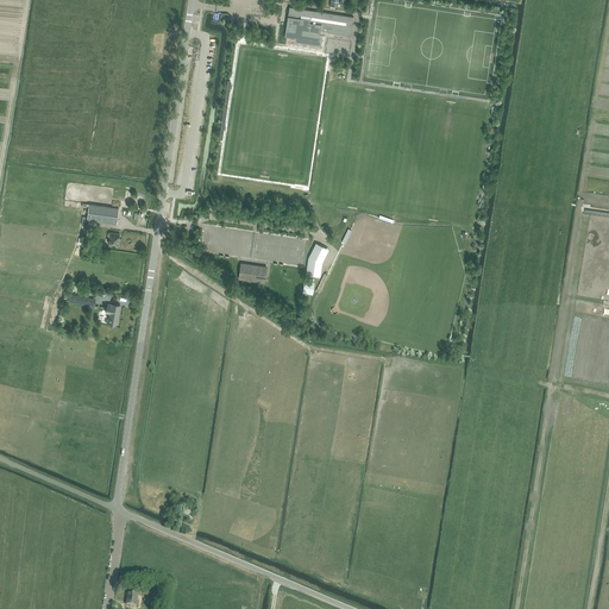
[(295,38),(319,42),(320,31),(322,31),(322,27),(328,29),(328,32),(350,36),(353,17),(352,17),(289,7),(284,37),(295,38)]
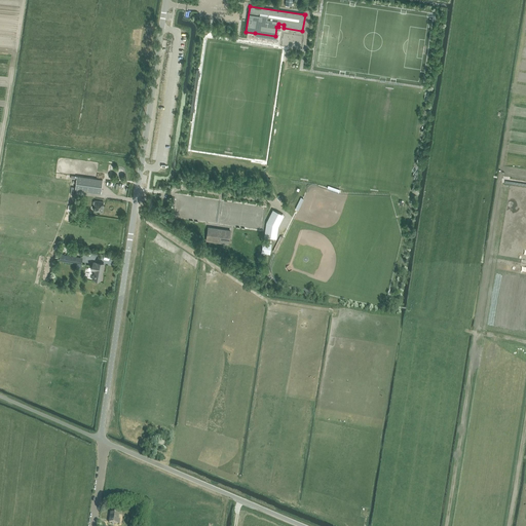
[(189,120),(192,121),(199,70),(196,70),(189,120)]
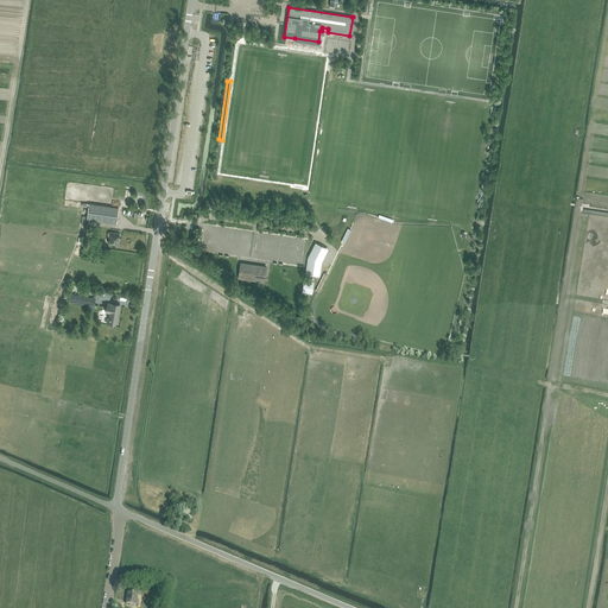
[(118,213),(119,208),(112,207),(82,202),(81,207),(88,208),(87,220),(116,223),(118,213)]
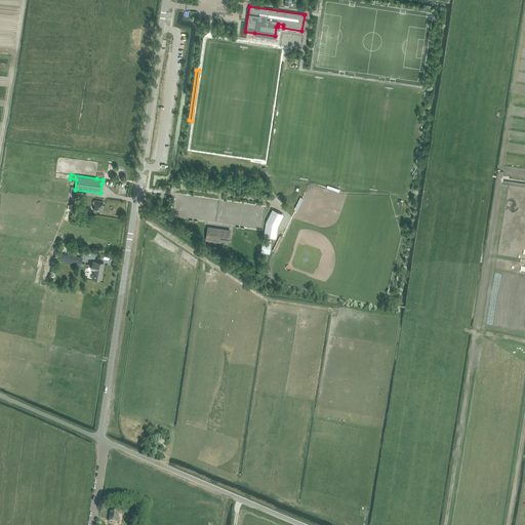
[(93,210),(102,211),(104,202),(94,200),(94,201),(92,201),(92,204),(93,204),(93,207),(94,207),(93,210)]
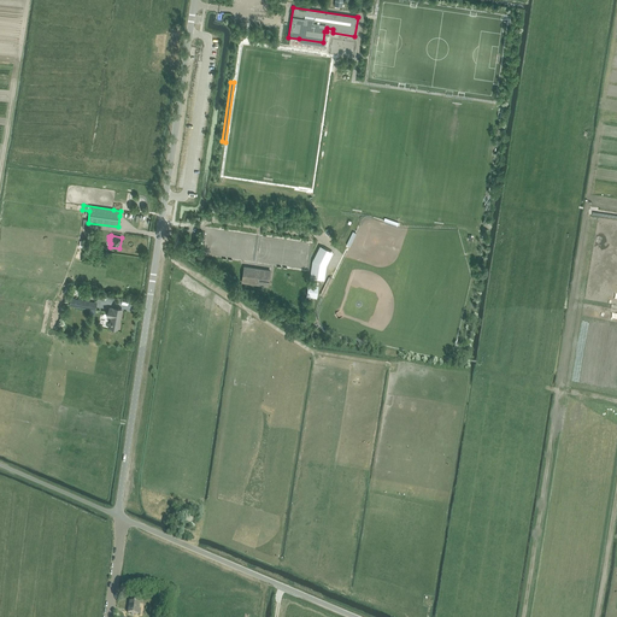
[(330,251),(319,246),(312,262),(310,278),(324,280),(327,265),(323,264),(330,251)]
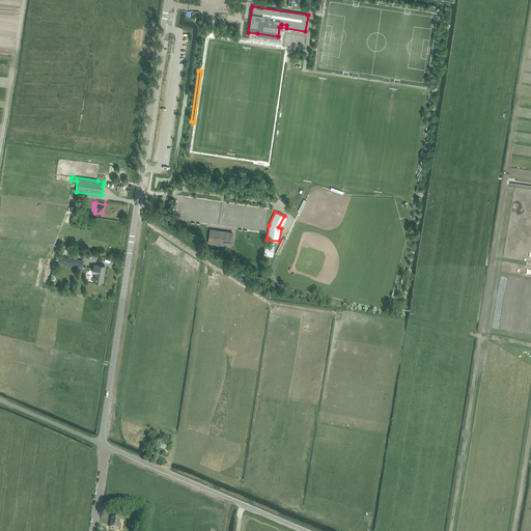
[(208,243),(230,246),(232,232),(210,229),(208,243)]
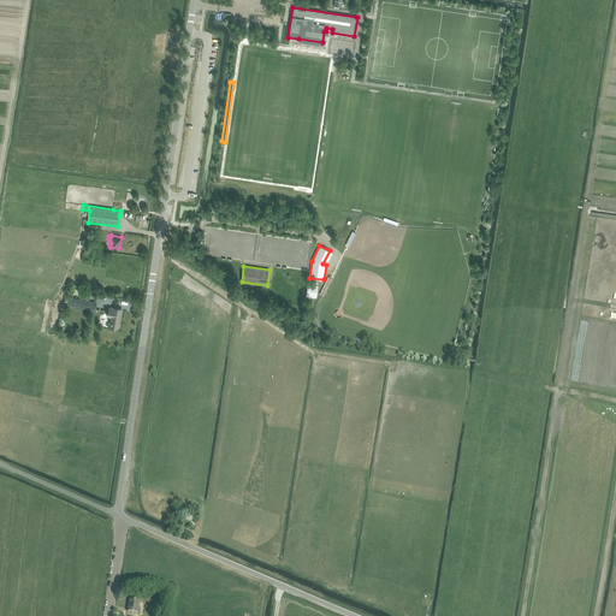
[(307,284),(306,296),(313,297),(315,285),(307,284)]
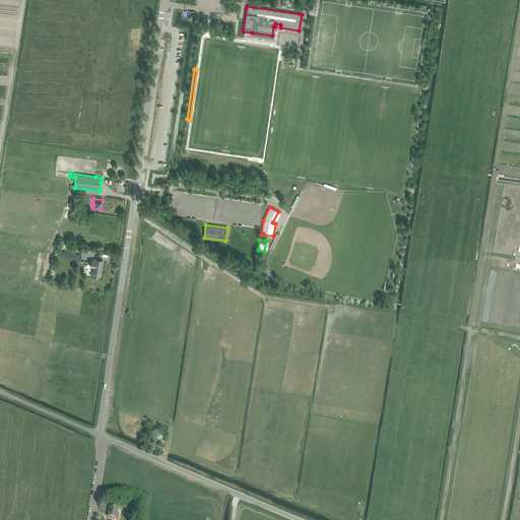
[(59,258),(79,262),(80,255),(60,251),(59,258)]
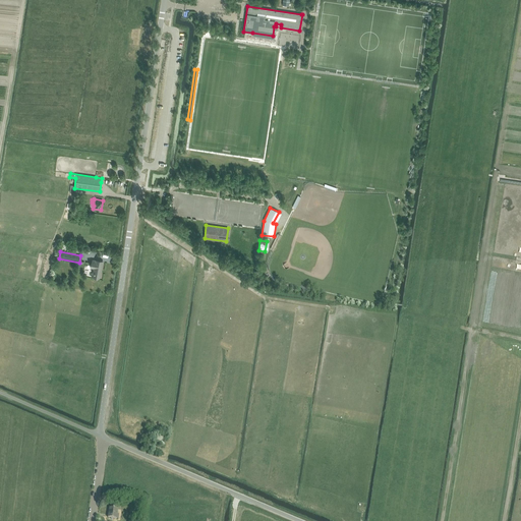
[(101,278),(103,262),(92,259),(91,269),(93,269),(93,273),(91,273),(91,276),(101,278)]
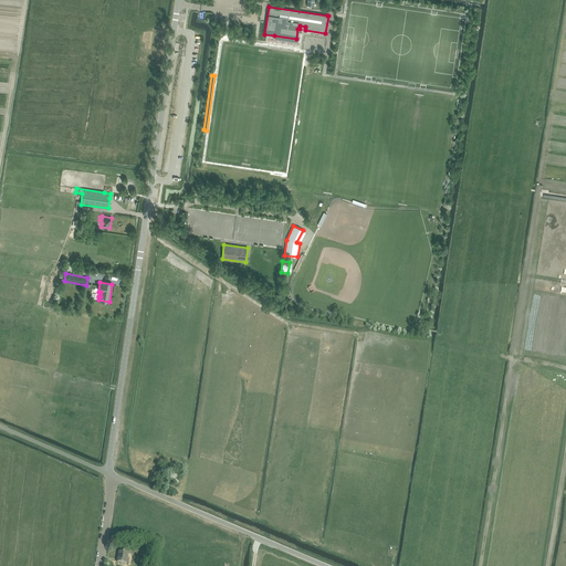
[(127,558),(128,553),(118,552),(117,559),(121,559),(119,563),(128,564),(129,558),(127,558)]
